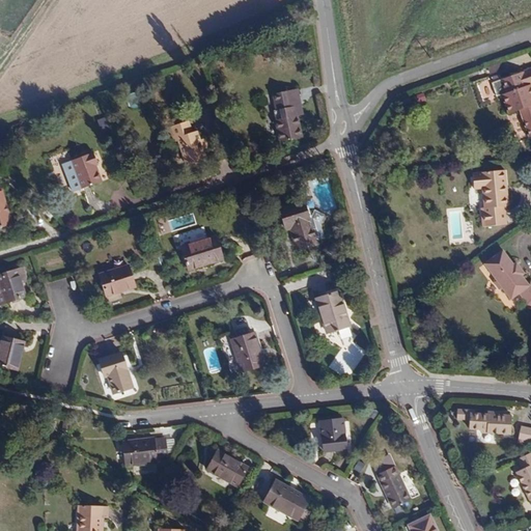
[(530,86),(530,85),(530,84),(530,68),(524,72),(502,79),(501,75),(493,78),(494,81),(493,82),(497,95),(501,94),(507,114),(519,110),(528,137),(530,136),(530,86)]
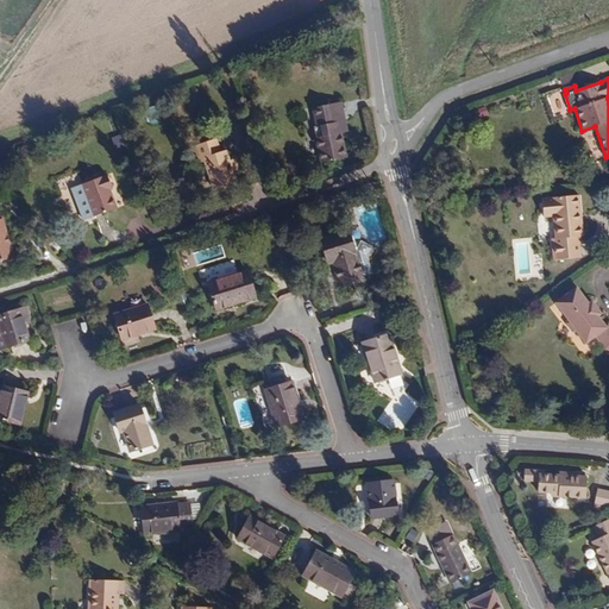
[(553,117),(569,111),(562,88),(546,94),(553,117)]
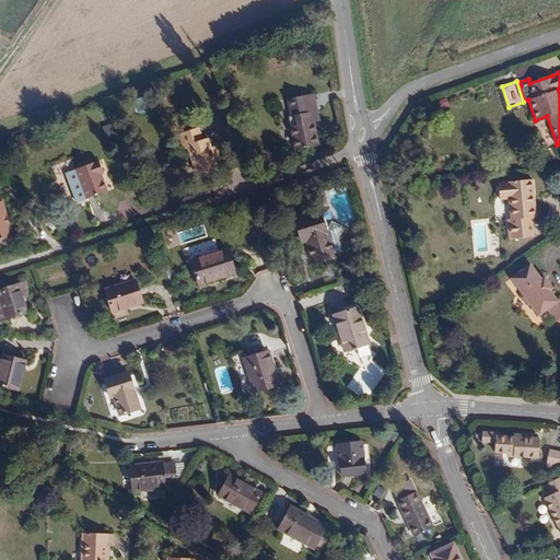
[(318,120),(313,94),(302,96),(304,113),(311,112),(313,121),(318,120)]
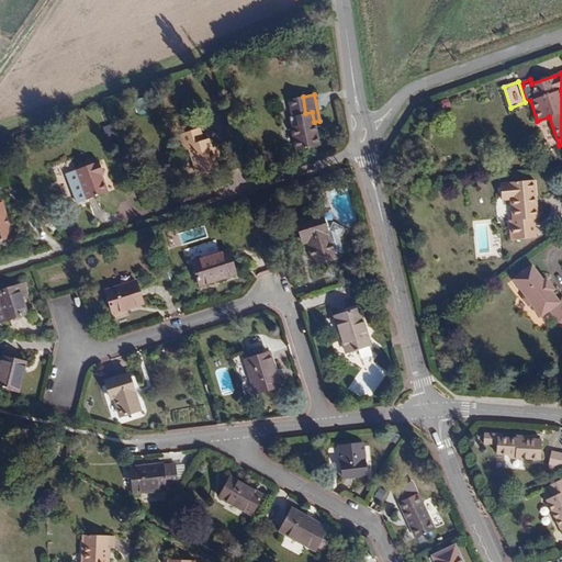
[(318,146),(314,122),(312,112),(305,113),(303,97),(289,99),(292,116),(296,116),(298,125),(291,126),(295,150),(318,146)]
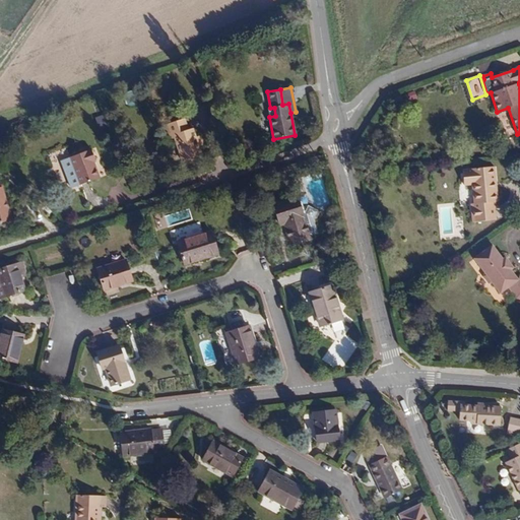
[(197,143),(203,141),(200,134),(195,136),(193,128),(188,129),(184,118),(164,125),(169,140),(174,138),(182,161),(201,155),(198,146),(197,143)]
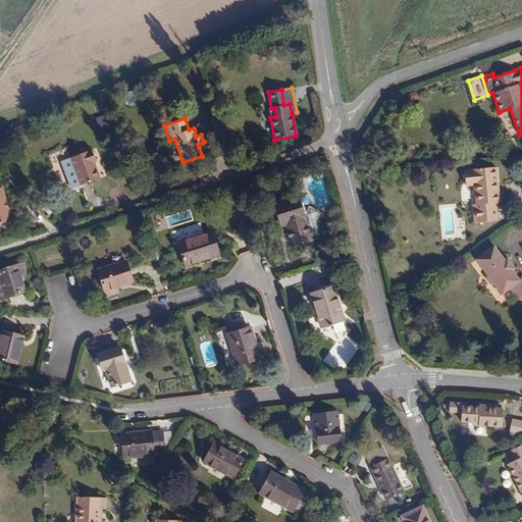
[(99,178),(93,162),(96,161),(91,150),(70,158),(81,185),(99,178)]
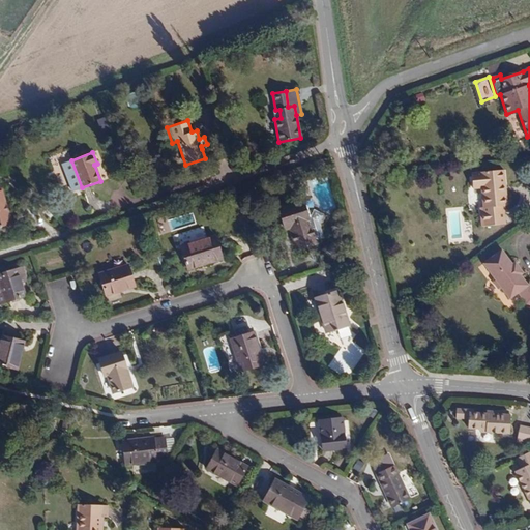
[(507,205),(504,170),(472,173),(473,189),(480,188),(482,207),(479,208),(481,227),(505,224),(503,206),(507,205)]
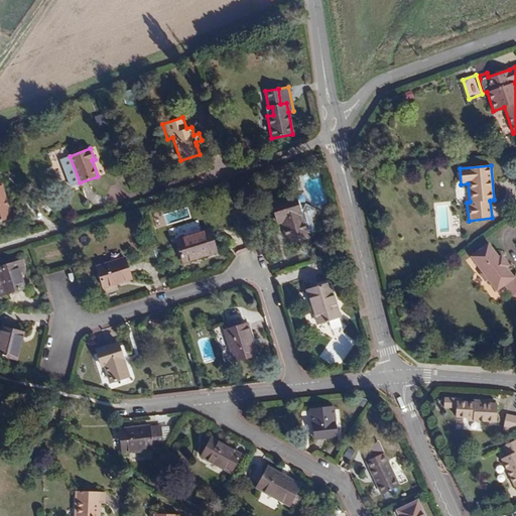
[(0,221),(11,218),(1,185),(0,185),(0,221)]
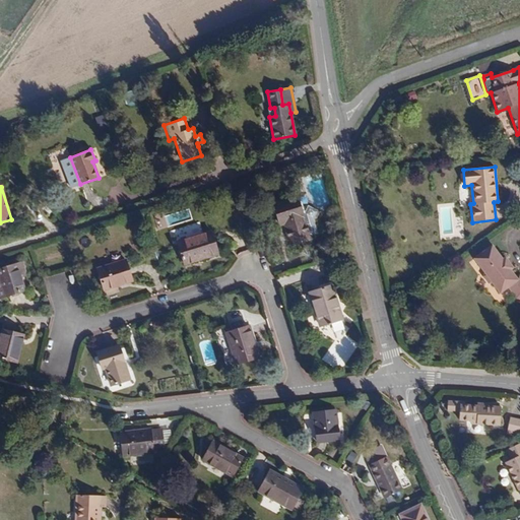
[(310,239),(310,236),(317,234),(313,219),(318,210),(308,206),(306,211),(302,212),(297,196),(273,204),(280,225),(284,224),(290,245),(310,239)]
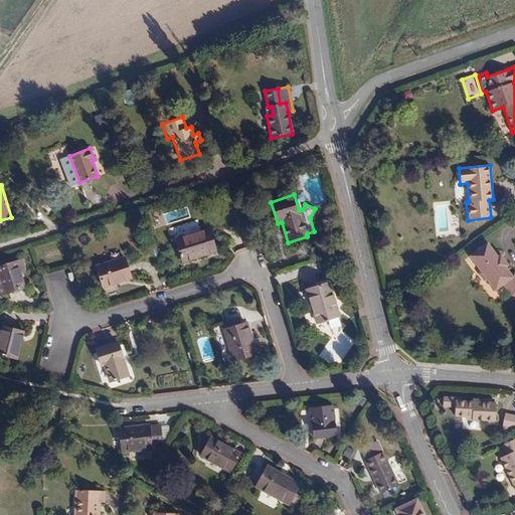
[(450,201),(435,202),(436,235),(458,234),(458,220),(451,220),(450,201)]
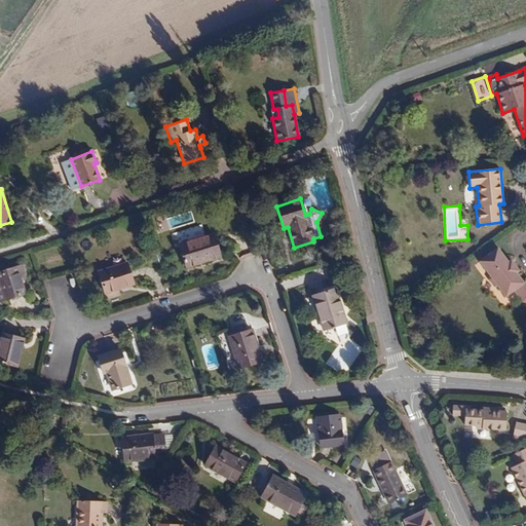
[(221,257),(214,234),(179,245),(186,267),(221,257)]
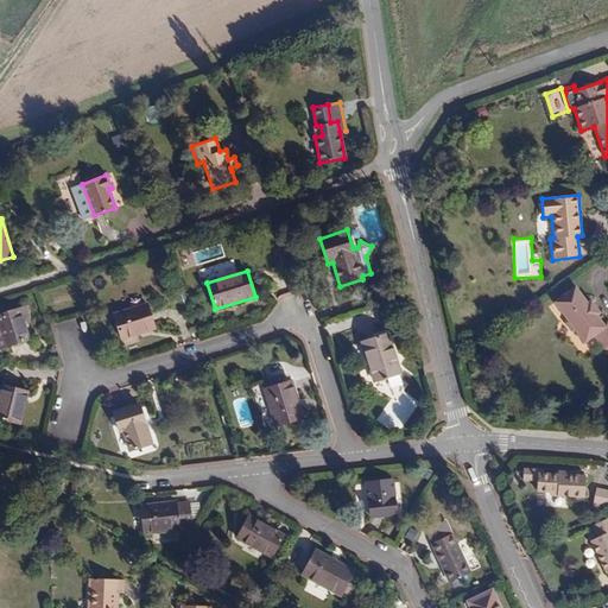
[(607,321),(603,324),(596,315),(600,314),(590,301),(587,303),(575,286),(553,303),(567,320),(565,323),(570,331),(575,331),(584,343),(594,336),(603,349),(607,350),(607,321)]
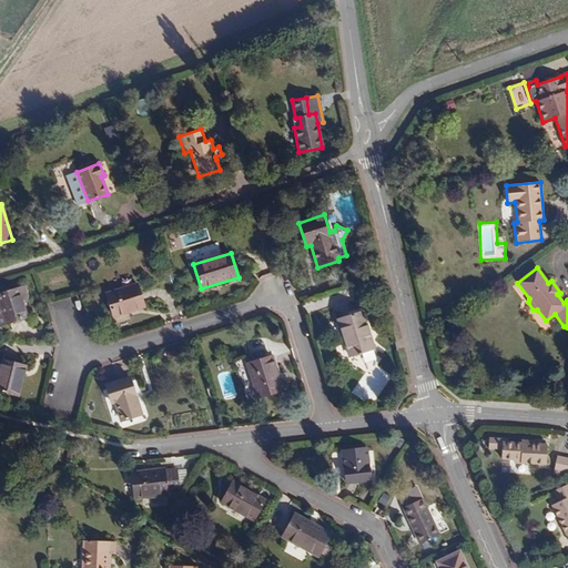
[(11,291),(9,284),(1,286),(3,293),(11,291)]
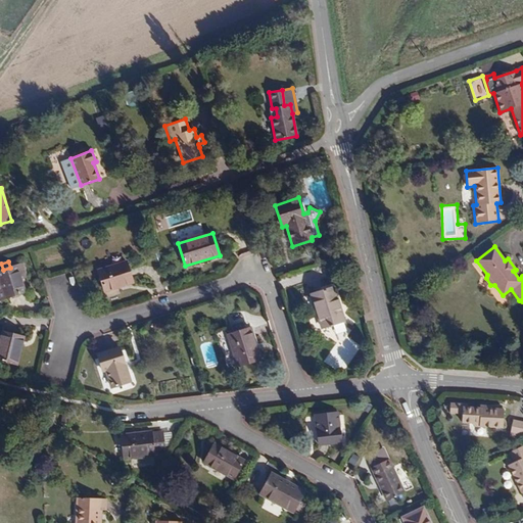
[(133,282),(126,262),(97,270),(104,291),(133,282)]
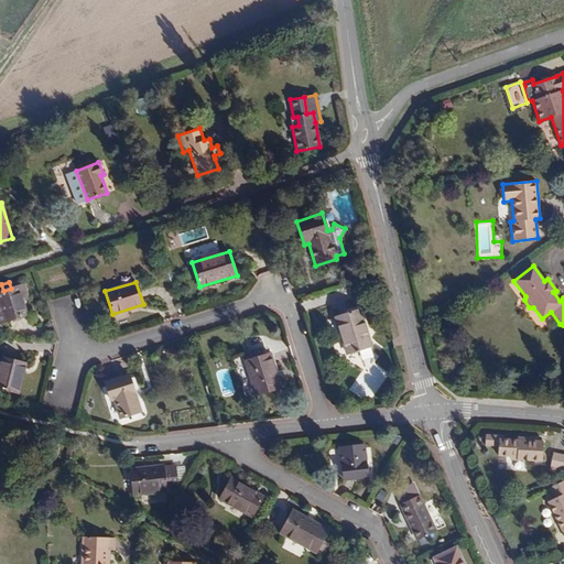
[(0,323),(26,314),(22,301),(21,296),(29,294),(24,284),(11,289),(3,291),(0,292),(0,323)]
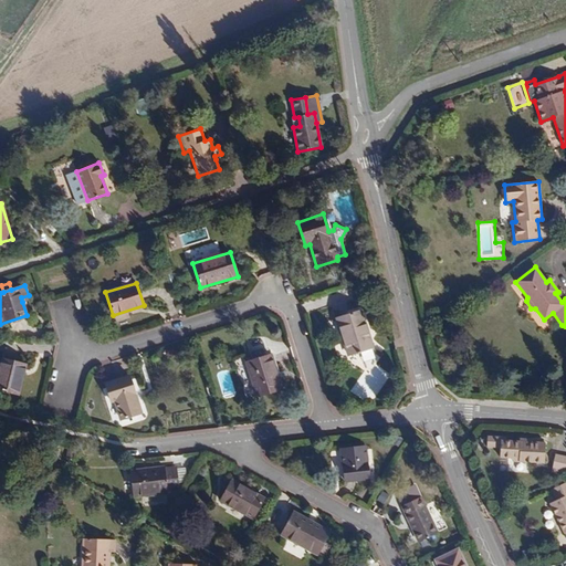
[(373,347),(362,310),(336,317),(348,355),(373,347)]
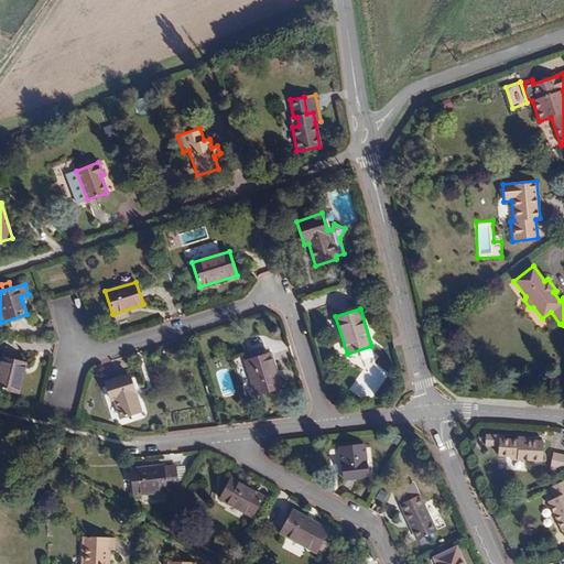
[(281,387),(270,354),(246,360),(257,394),(281,387)]
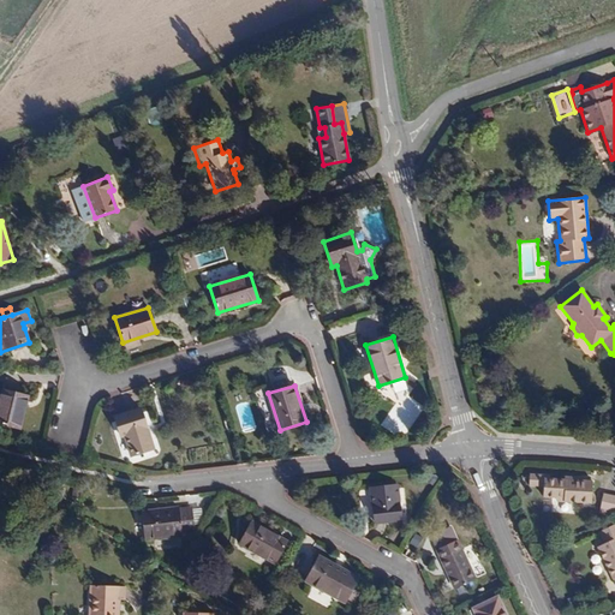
[(0,423),(19,429),(28,395),(1,389),(0,394),(0,423)]
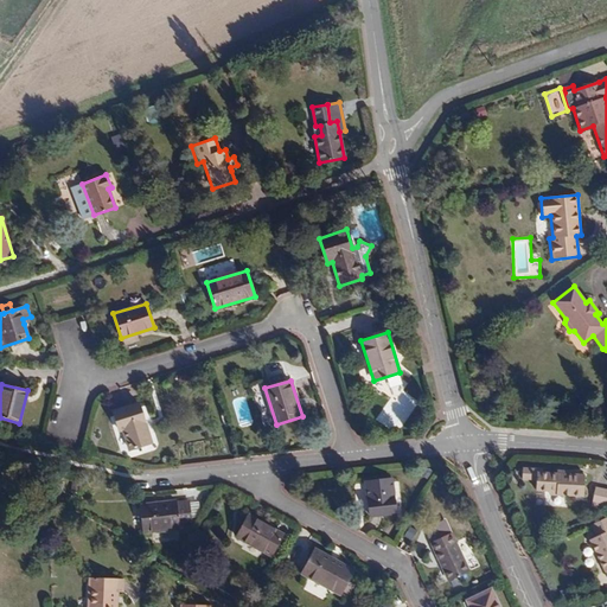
[(402,393),(384,419),(395,426),(413,400),(402,393)]
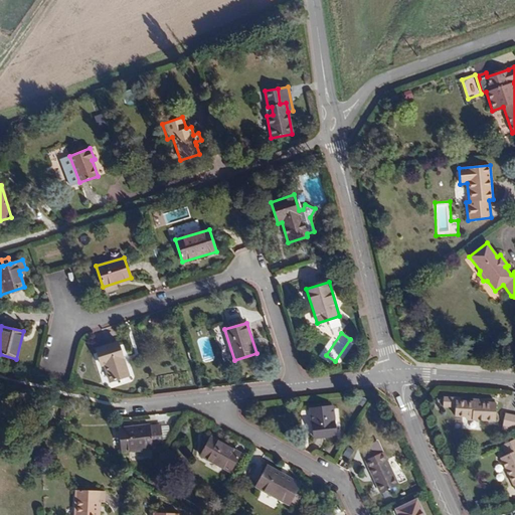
[(128,375),(117,342),(96,349),(101,365),(105,363),(111,381),(128,375)]
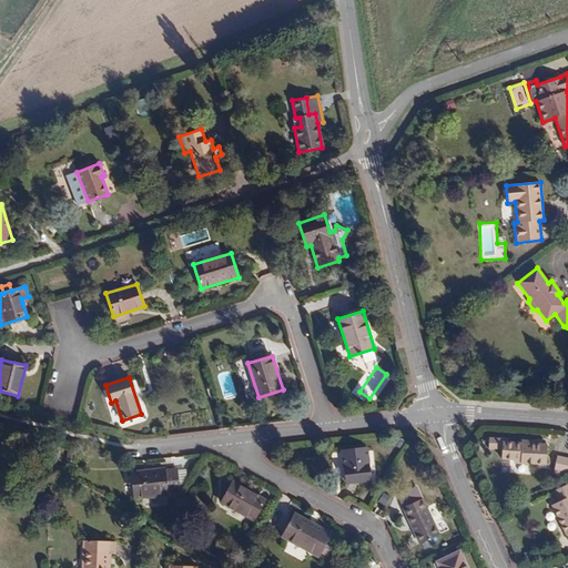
[(545,464),(546,445),(529,444),(521,444),(505,443),(505,439),(488,438),(488,448),(501,448),(500,458),(514,459),(514,463),(545,464)]
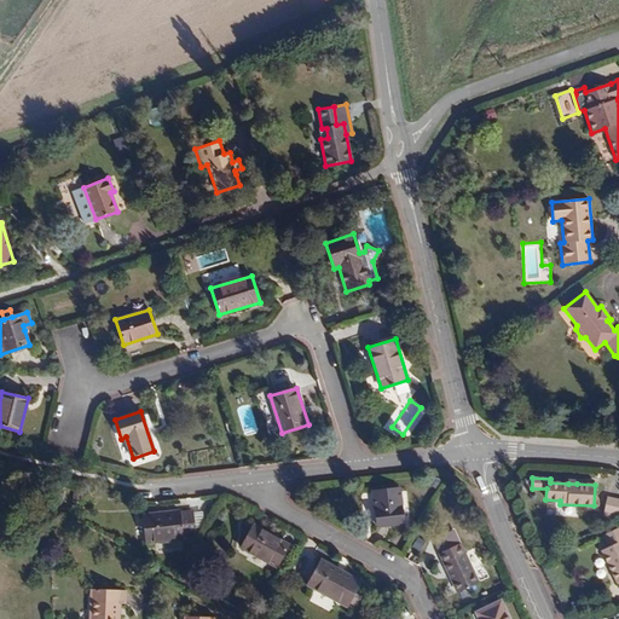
[(404,524),(399,489),(372,492),(376,526),(404,524)]
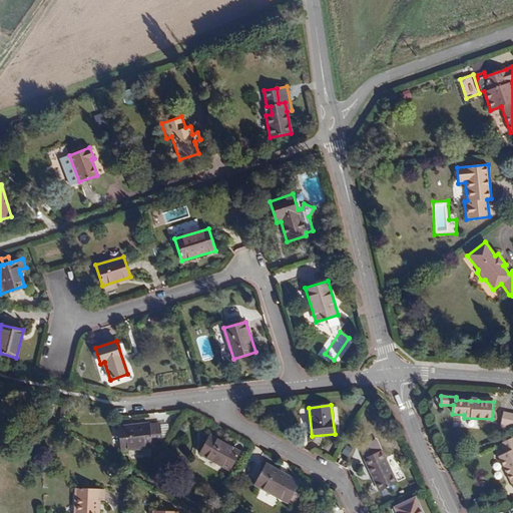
[(512,414),(503,412),(500,428),(512,430),(512,414)]
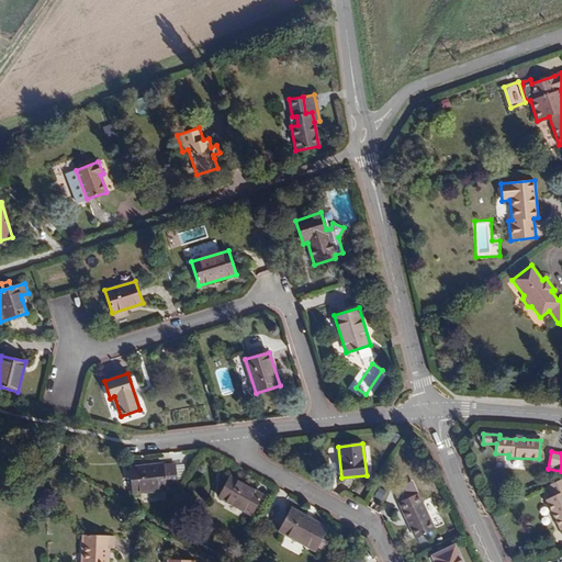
[(177,480),(175,463),(164,464),(163,463),(147,464),(142,465),(130,467),(133,492),(166,489),(166,487),(173,486),(172,480),(177,480)]
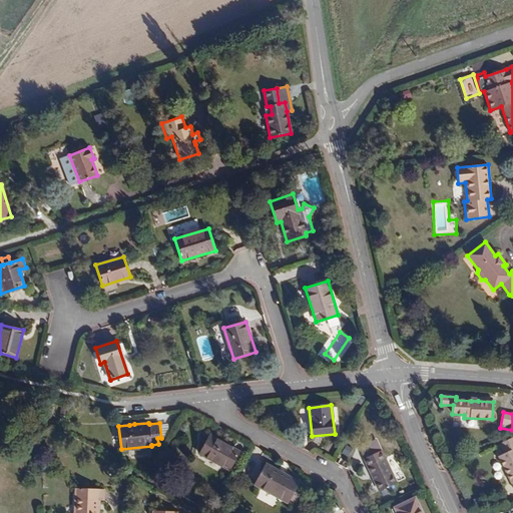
[(229,470),(239,451),(210,435),(200,453),(229,470)]
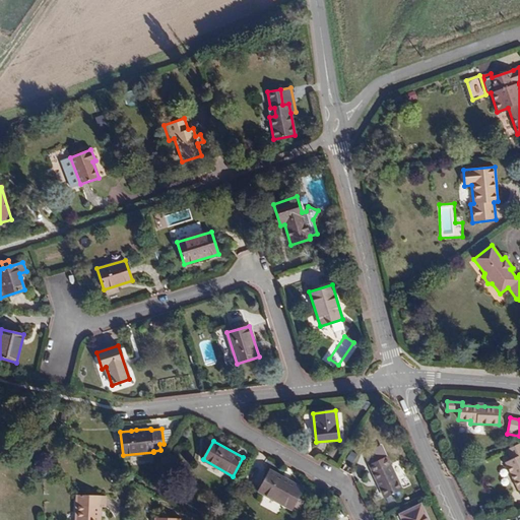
[(519,488),(519,443),(506,449),(511,459),(505,463),(518,490),(519,488)]
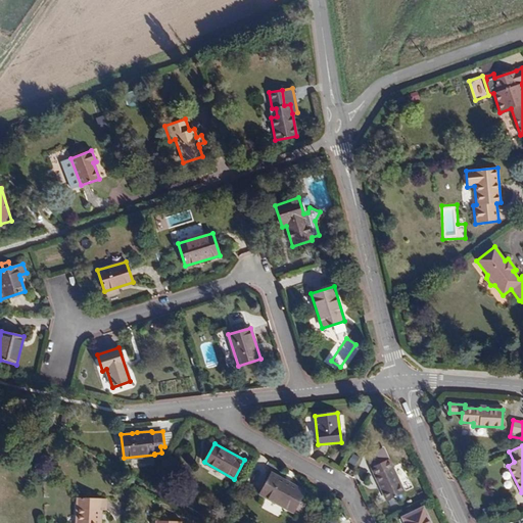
[(367,456),(372,467),(390,459),(385,447),(367,456)]
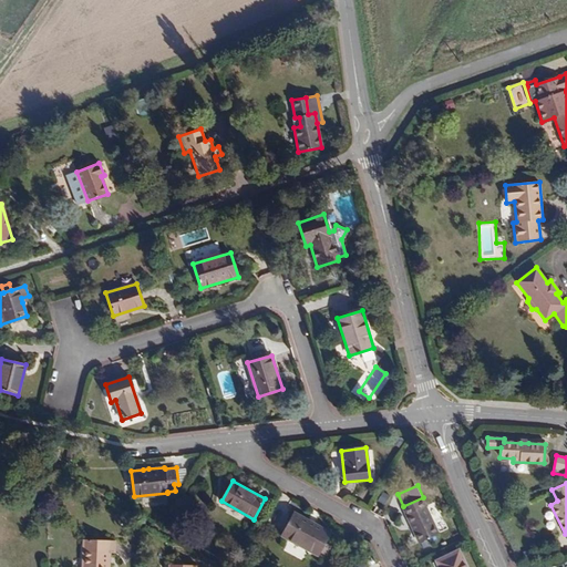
[(437,533),(425,506),(424,506),(421,500),(404,507),(406,513),(405,513),(419,542),(437,533)]
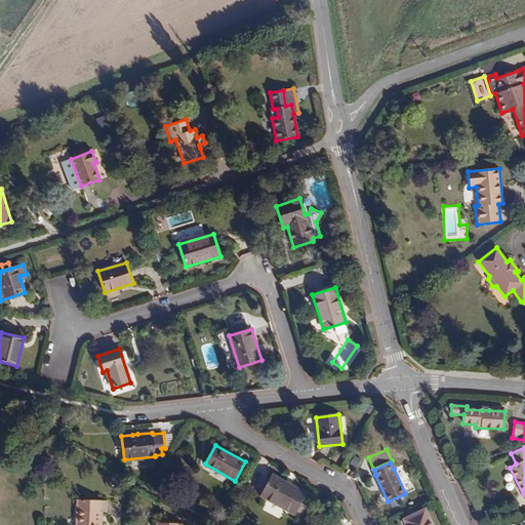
[(307,493),(272,474),(260,495),(294,514),(307,493)]
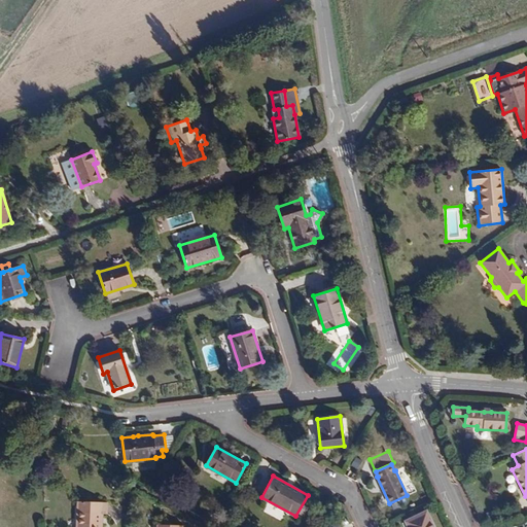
[(101,526),(102,514),(106,514),(107,502),(78,501),(76,526),(101,526)]
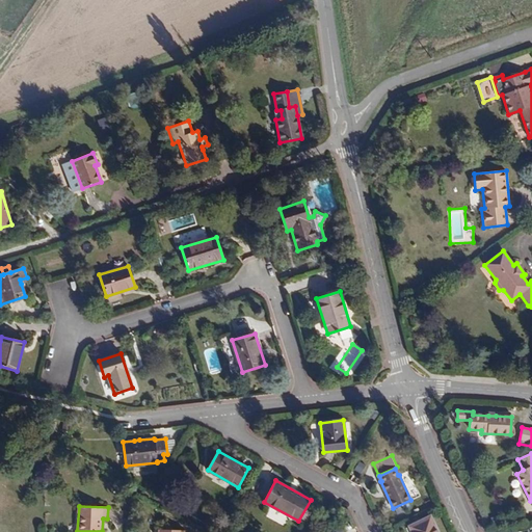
[(436,531),(430,516),(409,526),(413,531),(436,531)]
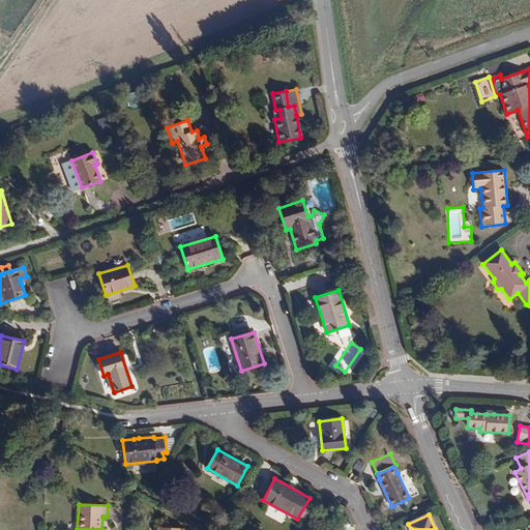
All buildings are outlined.
